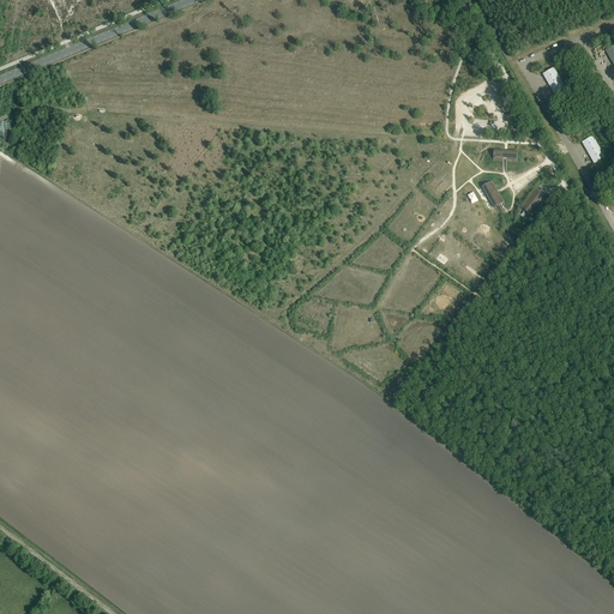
[(543,74),(555,96),(566,90),(554,68),(543,74)]
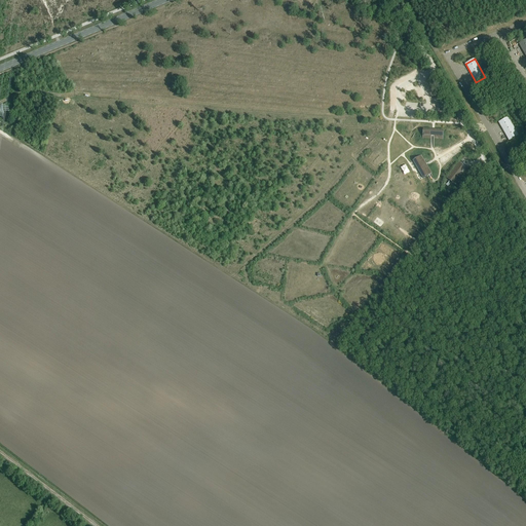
[(498,122),(509,141),(519,136),(509,117),(498,122)]
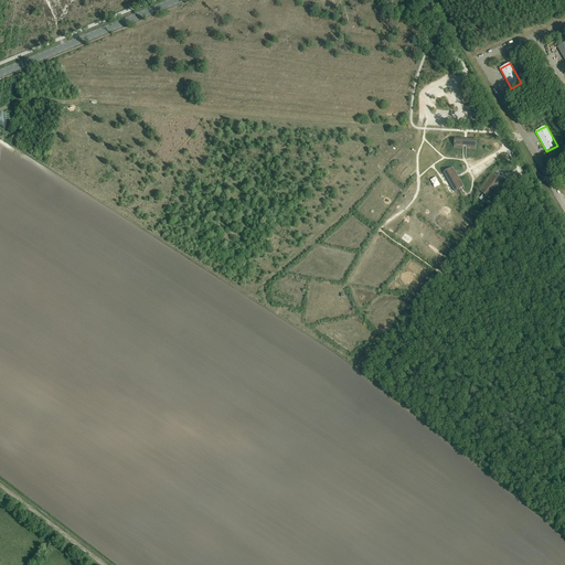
[(466,139),(455,139),(454,149),(464,150),(476,150),(476,140),(466,139)]
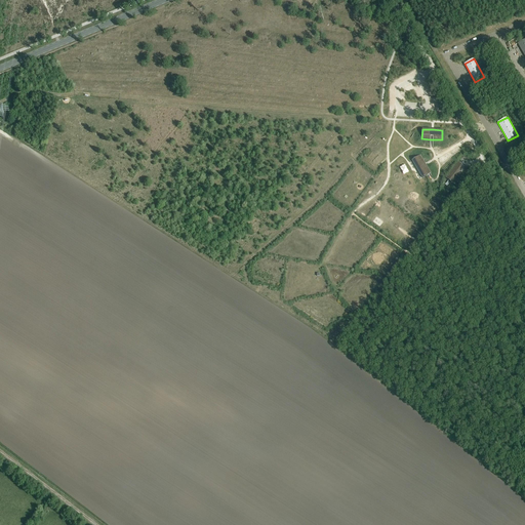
[(420,156),(412,161),(417,169),(422,178),(431,173),(426,164),(420,156)]
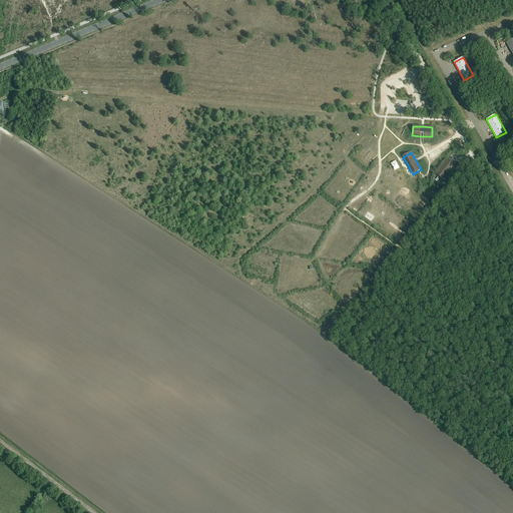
[(447,158),(435,173),(441,178),(453,163),(447,158)]
